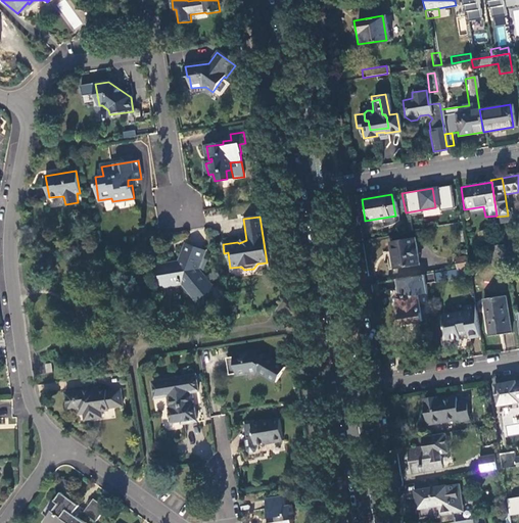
[(421,222),(408,224),(409,231),(423,229),(421,222)]
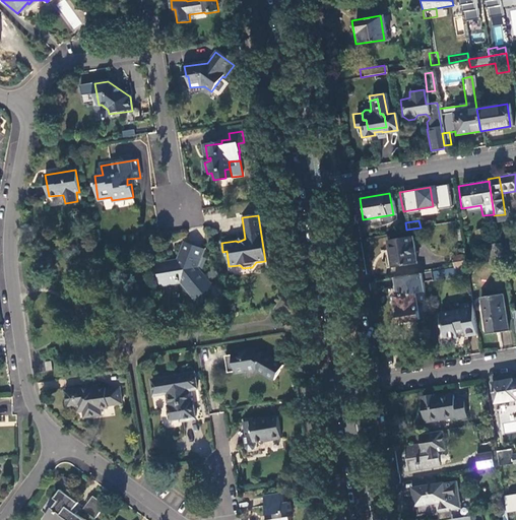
[(482,243),(480,230),(473,232),(475,244),(482,243)]
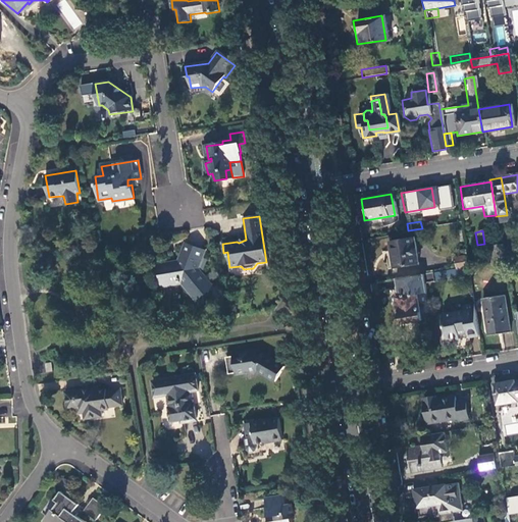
[(415,263),(411,239),(386,243),(391,267),(415,263)]
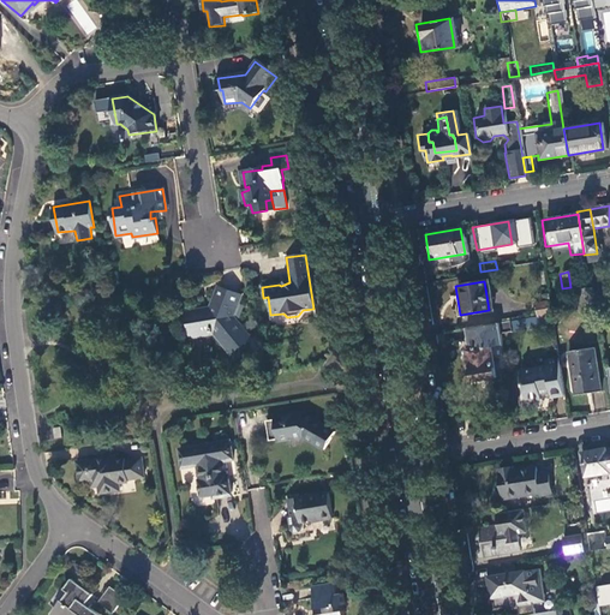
[(240,298),(216,287),(209,308),(186,311),(191,338),(214,334),(229,354),(250,338),(233,317),(240,298)]
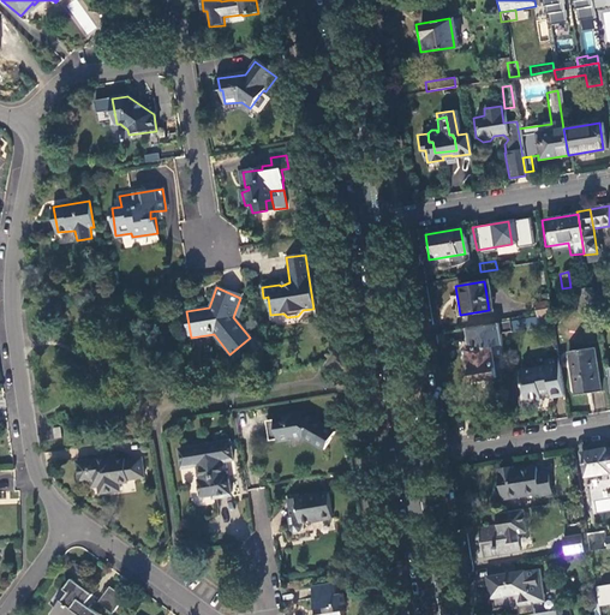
[(572,293),(574,310),(592,308),(590,291),(572,293)]
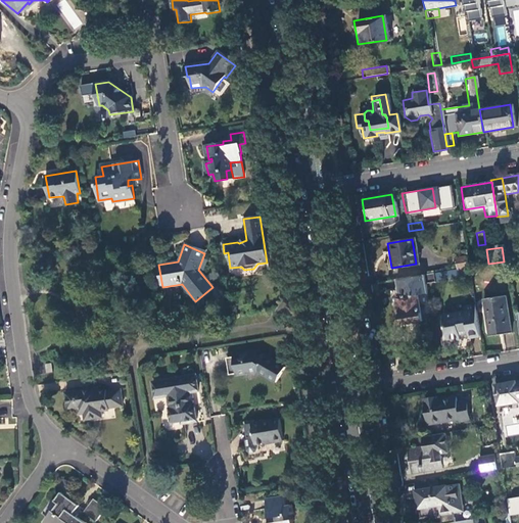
[(454,258),(456,269),(466,268),(463,250),(457,251),(458,257),(454,258)]
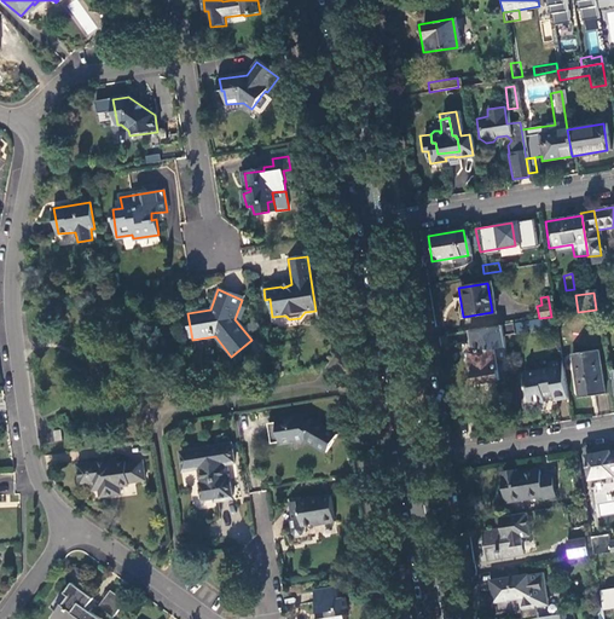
[(529,329),(552,324),(551,317),(539,318),(498,325),(499,336),(511,334),(511,333),(529,329)]
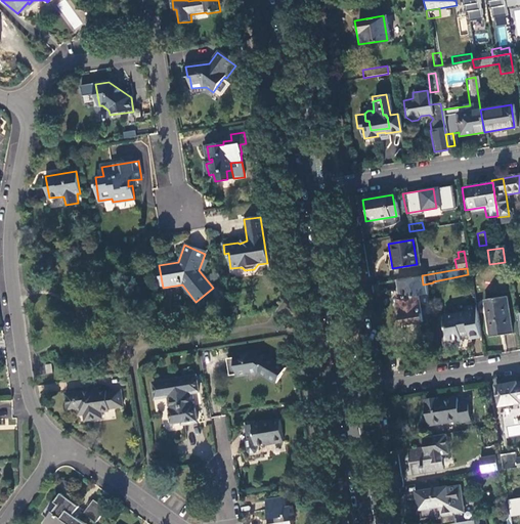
[(394,294),(395,300),(416,297),(425,295),(423,285),(422,275),(394,279),(396,293),(394,294)]
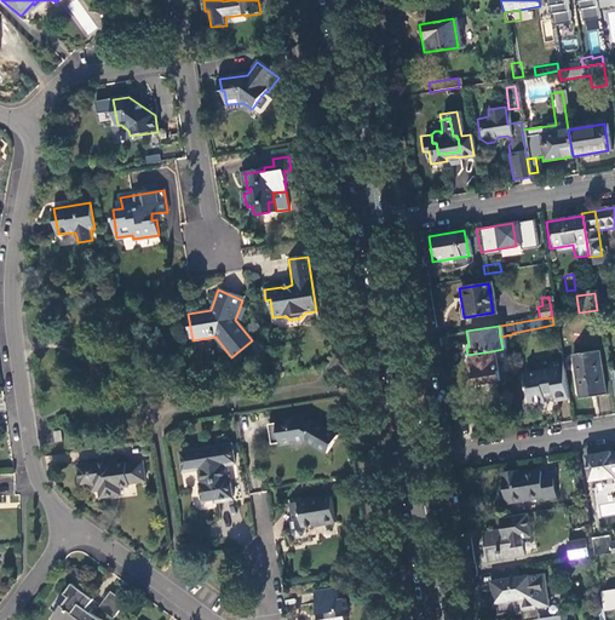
[(467,355),(473,384),(496,380),(495,373),(494,366),(492,351),(467,355)]
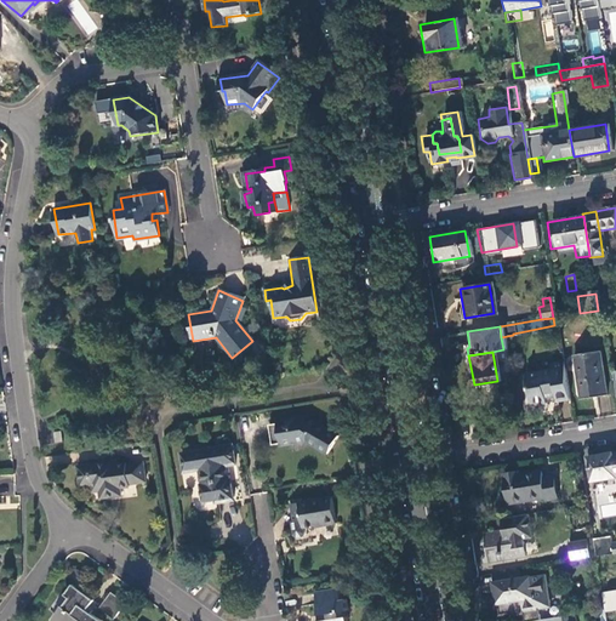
[(603,396),(595,352),(570,355),(577,399),(603,396)]
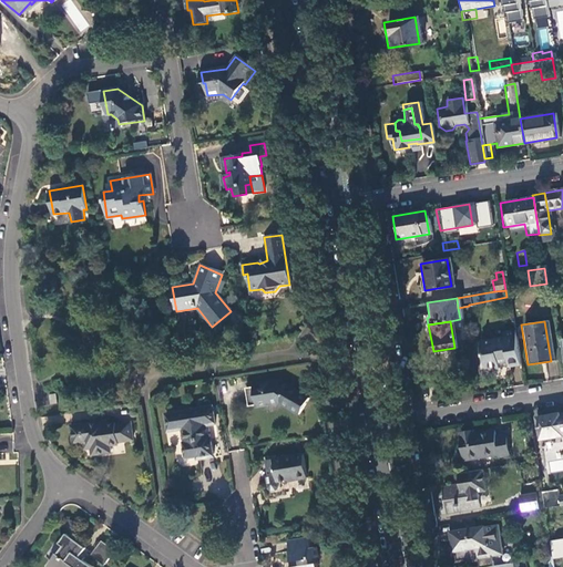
[(507,367),(518,364),(512,330),(501,332),(501,338),(478,341),(482,368),(495,367),(495,363),(505,362),(507,367)]
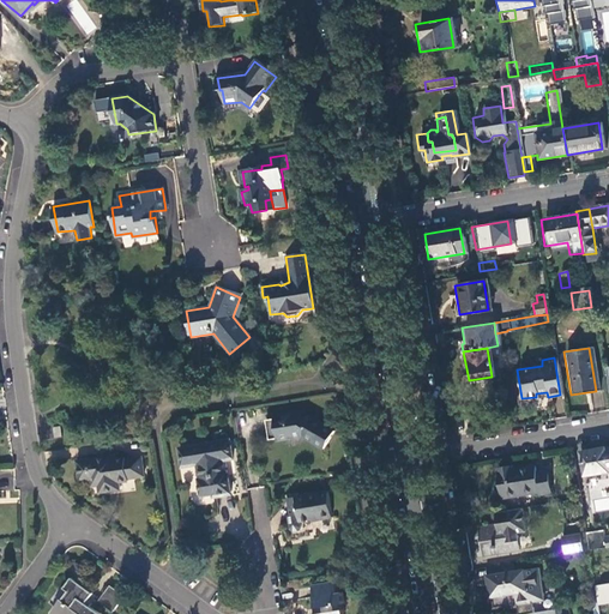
[(332,432),(300,414),(271,419),(271,420),(265,421),(267,440),(275,439),(275,441),(301,438),(321,449),(332,432)]
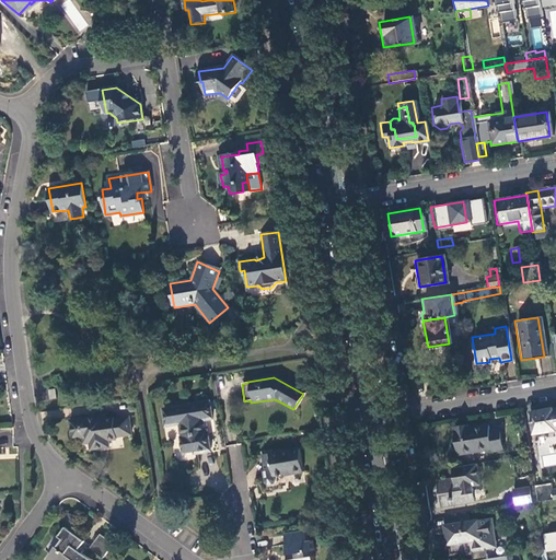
[(208,401),(165,408),(163,411),(165,426),(177,424),(181,428),(183,438),(180,441),(182,450),(185,451),(208,447),(206,435),(203,430),(203,422),(204,419),(211,418),(208,401)]
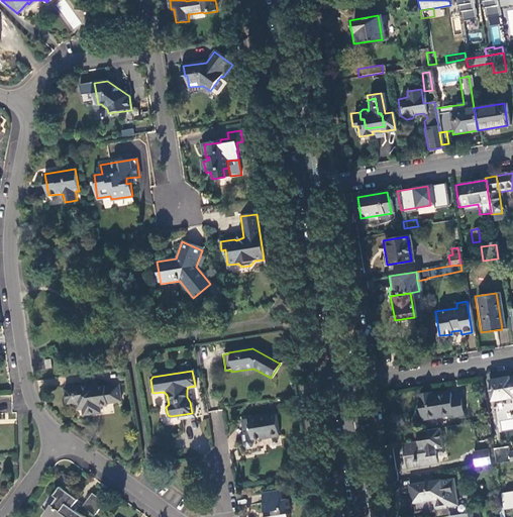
[(512,403),(512,402),(512,376),(487,381),(490,401),(510,398),(512,403)]
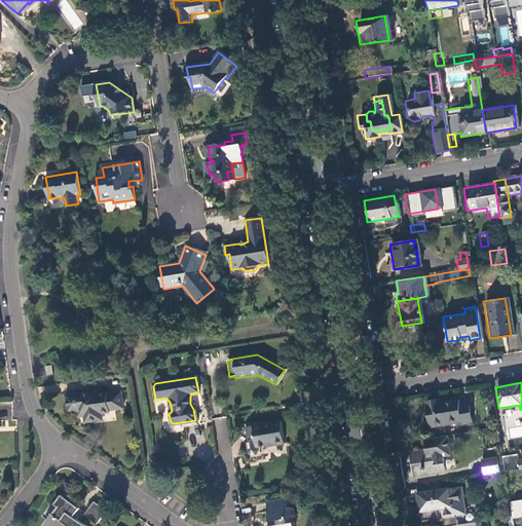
[(97,391),(65,396),(67,413),(77,412),(78,416),(84,415),(85,421),(101,419),(101,413),(108,412),(108,410),(122,409),(119,392),(106,395),(106,391),(97,393),(97,391)]
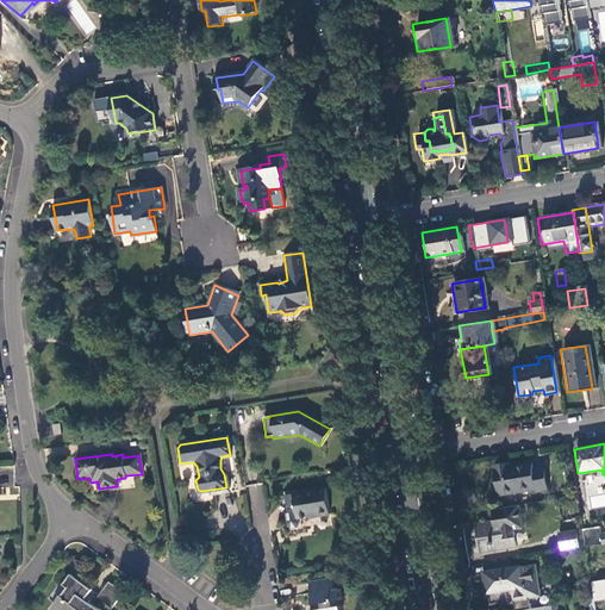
[(491,466),(496,496),(496,495),(531,490),(532,492),(544,491),(541,467),(529,470),(528,462),(503,467),(501,465),(491,466)]
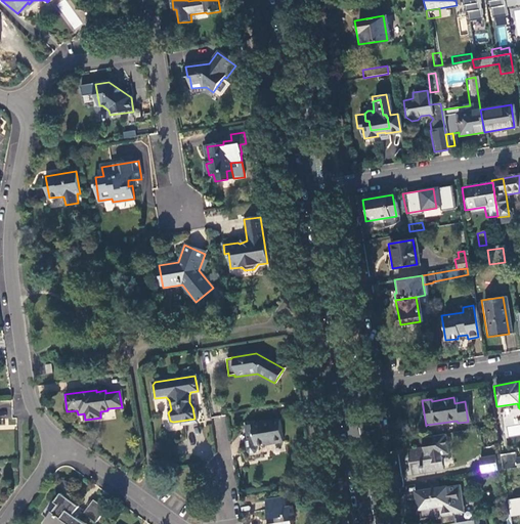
[(278,421),(251,426),(253,438),(255,446),(273,443),(273,444),(283,442),(278,421)]
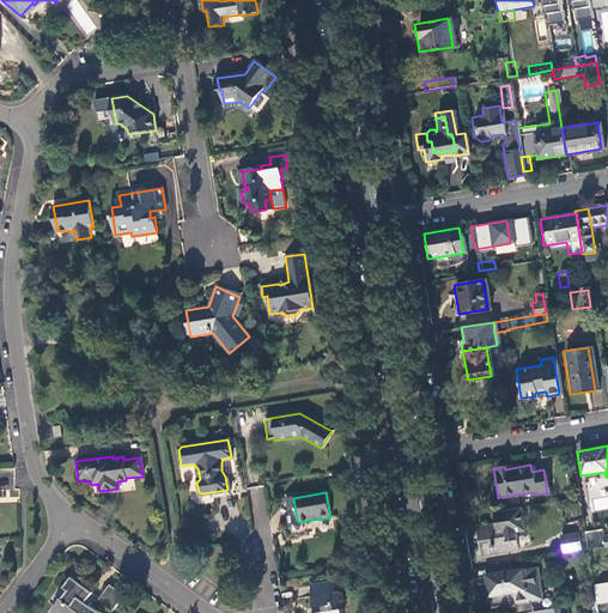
[(293,498),(286,499),(289,514),(296,513),(293,498)]
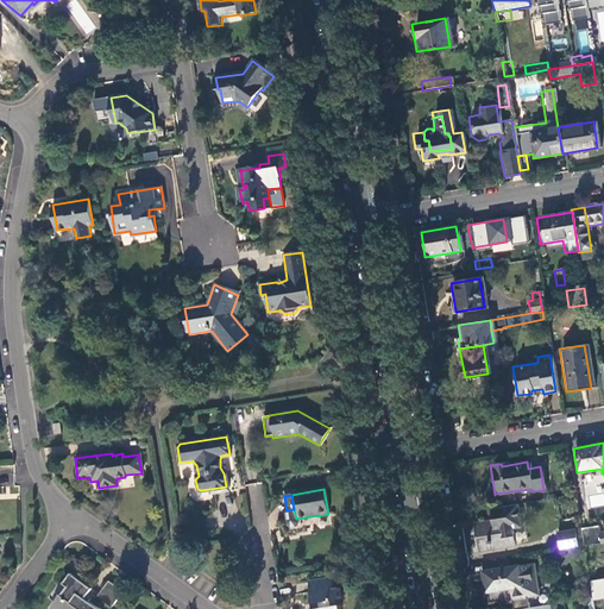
[(491,521),(473,523),(478,551),(513,546),(510,528),(518,527),(514,504),(484,509),(485,515),(491,518),(491,521)]
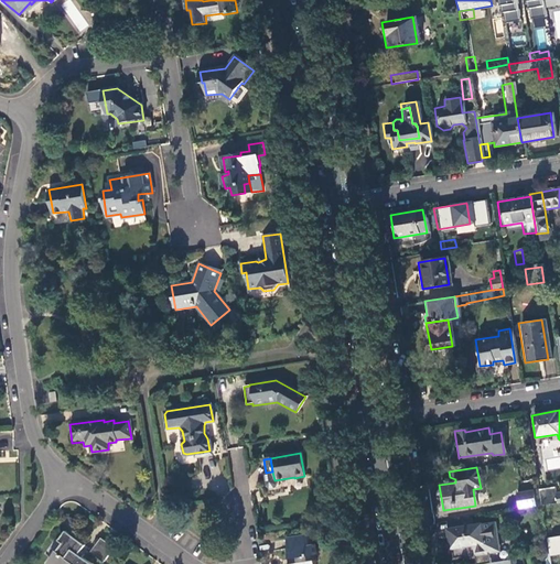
[(266,475),(264,475),(266,488),(269,490),(273,489),(276,486),(275,480),(272,472),(266,473),(266,475)]
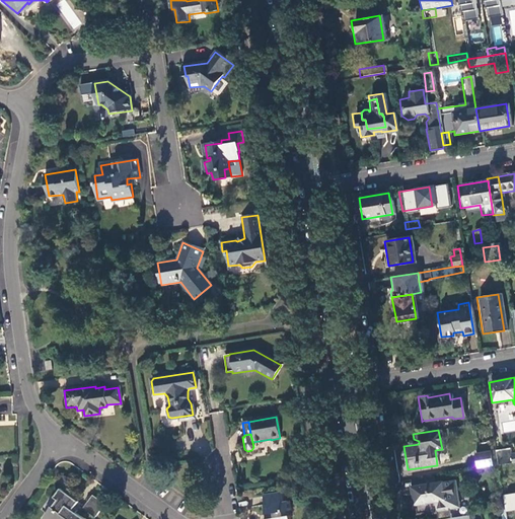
[(507,448),(493,451),(495,465),(510,462),(507,448)]
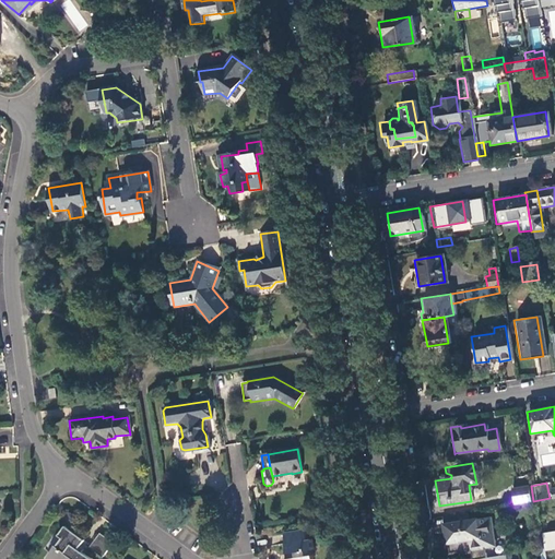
[(517,494),(518,503),(532,501),(530,491),(517,494)]
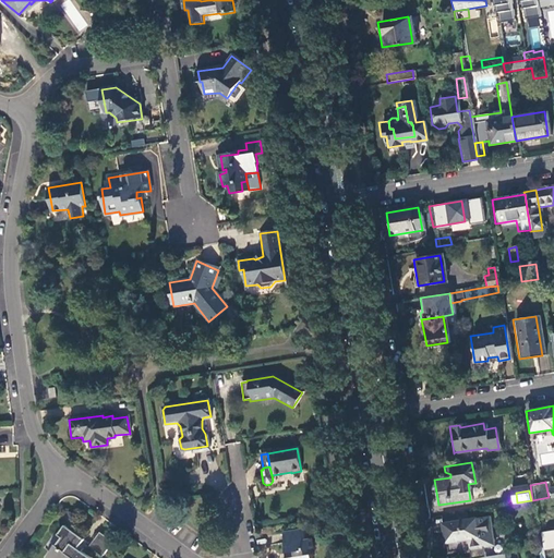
[(474,510),(440,516),(441,524),(476,518),(474,510)]
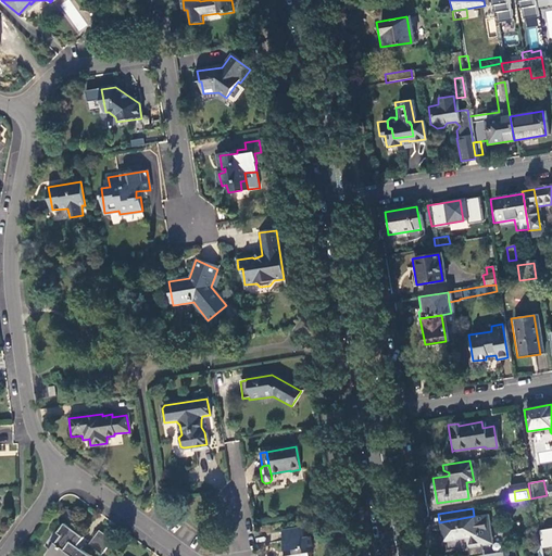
[(74,515),(67,510),(62,516),(69,521),(74,515)]
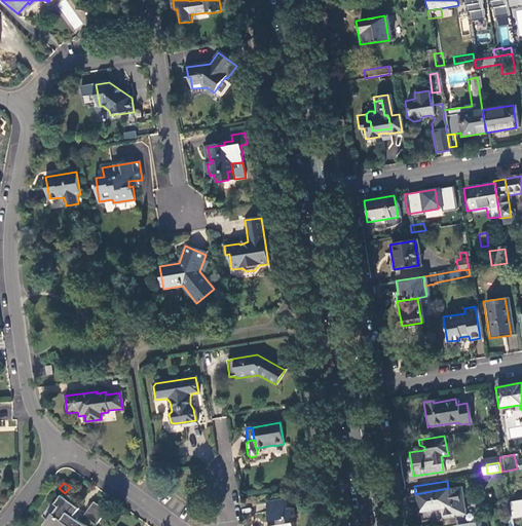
[(464,514),(459,486),(448,488),(415,494),(420,521),(437,519),(437,515),(440,514),(442,525),(449,525),(451,525),(456,525),(454,516),(464,514)]
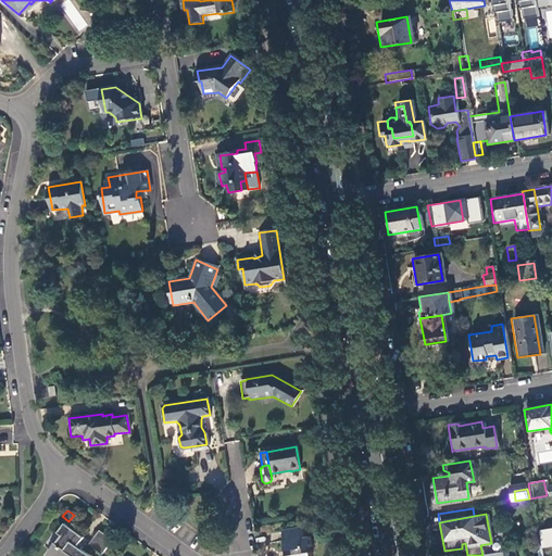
[(80,536),(63,525),(57,533),(60,535),(53,544),(52,544),(45,553),(48,555),(90,555),(80,548),(84,544),(78,540),(80,536)]
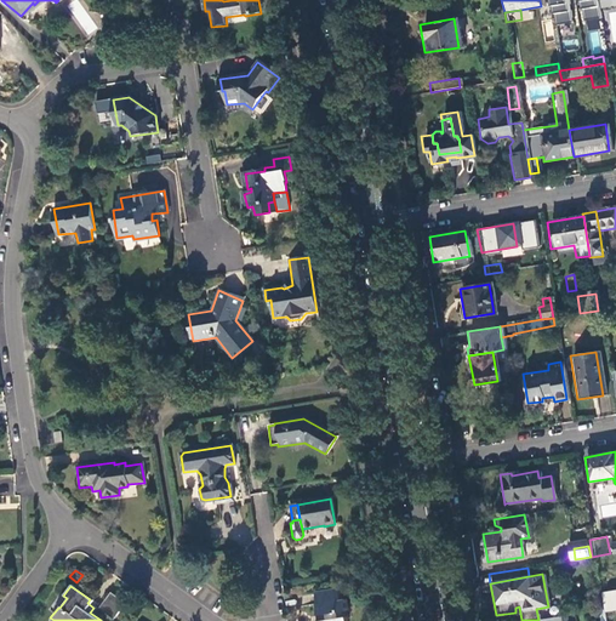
[(615,590),(602,592),(604,611),(615,609),(615,590)]
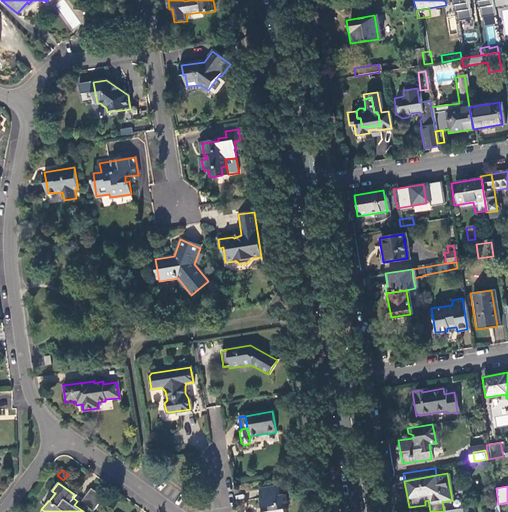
[(277,487),(259,489),(262,509),(264,508),(264,511),(284,511),(284,510),(282,510),(281,506),(285,505),(284,496),(279,496),(277,487)]
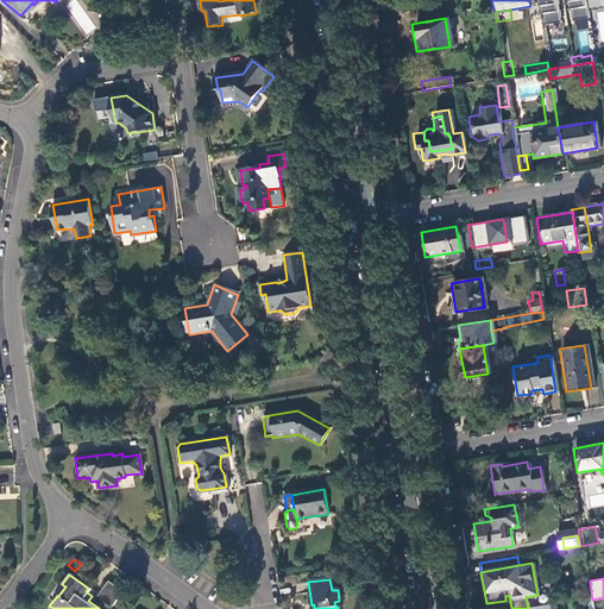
[(119,592),(107,583),(98,596),(109,604),(119,592)]
